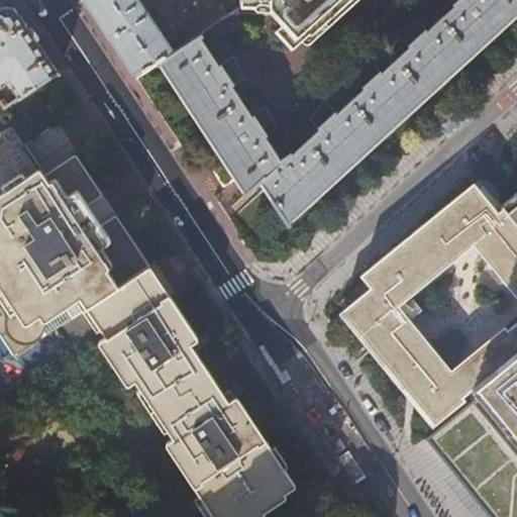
[(83,0),(94,15),(134,77),(156,64),(174,52),(137,0),(83,0)]
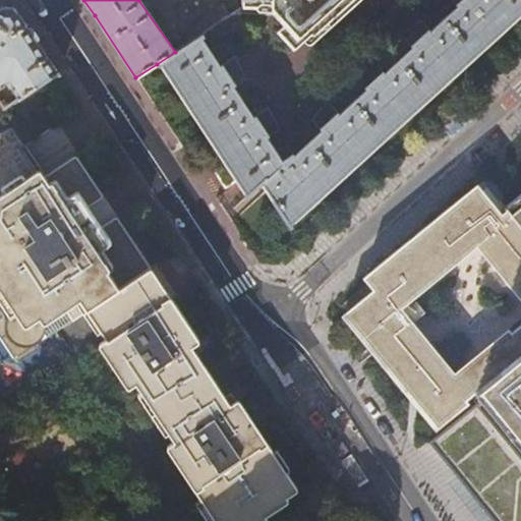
[(175,52),(157,64),(159,67),(161,65),(245,194),(244,195),(246,198),(264,184),(275,201),(273,204),(291,229),(293,227),(292,225),(314,205),(387,139),(505,33),(520,17),(520,0),(462,0),(460,2),(462,5),(457,8),(430,33),(429,34),(427,32),(413,44),(415,47),(412,49),(386,73),(384,75),(382,72),(367,85),(369,88),(367,90),(338,116),(336,114),(322,126),(324,129),(292,157),(290,155),(282,162),(266,136),(268,134),(257,119),(254,121),(253,119),(232,87),(231,84),(233,82),(224,69),(223,67),(221,69),(200,40),(204,38),(201,35),(175,52)]
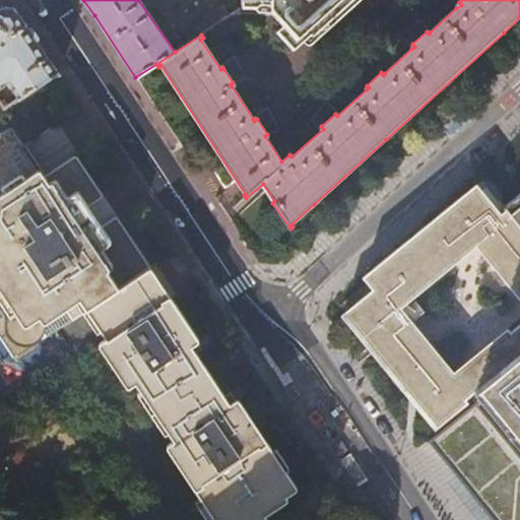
[(242,0),(242,8),(270,11),(273,11),(273,14),(275,17),(284,27),(277,35),(295,53),(306,44),(309,47),(311,46),(313,45),(323,36),(288,0),(242,0)]
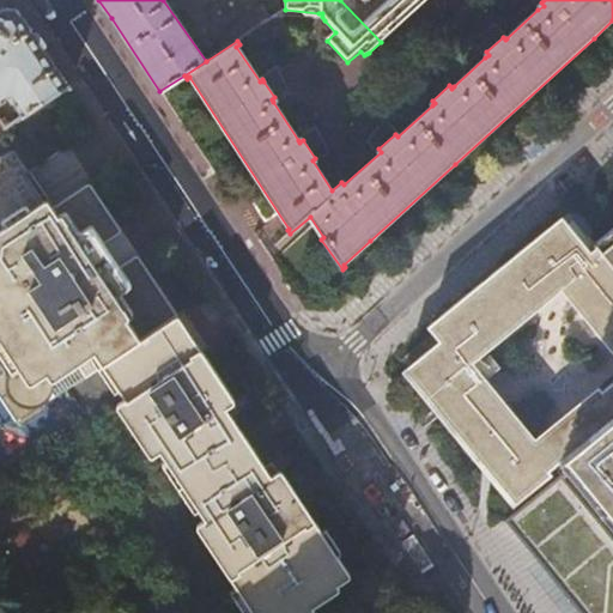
[(340,0),(381,42),(428,0),(340,0)]
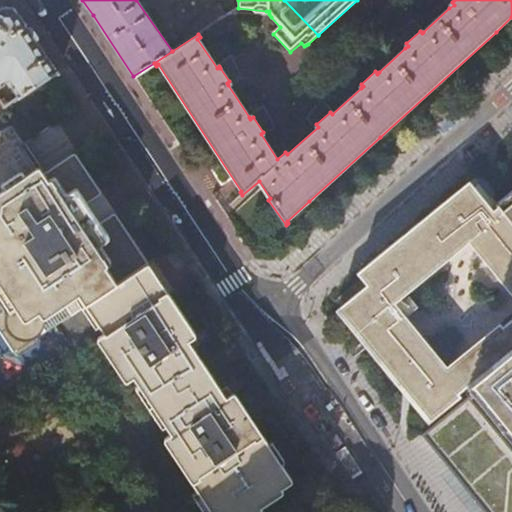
[(0,8),(0,90),(4,88),(5,86),(5,83),(7,82),(10,83),(13,83),(15,85),(14,87),(13,90),(21,98),(58,72),(15,8),(0,8)]
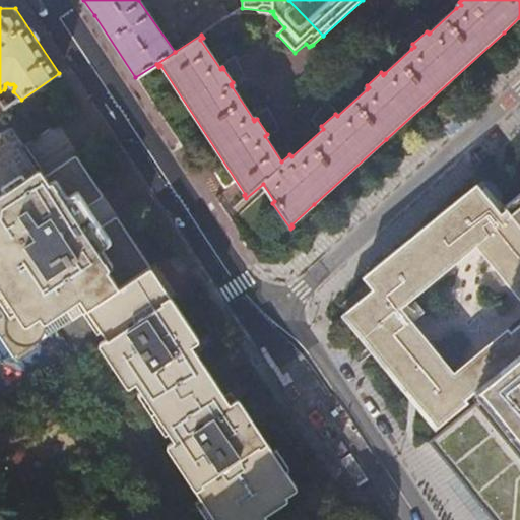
[(56,151),(67,133),(51,122),(39,140),(56,151)]
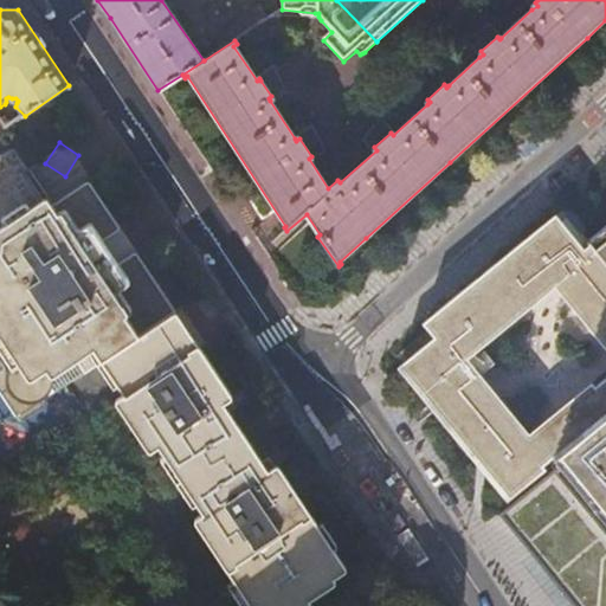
[(309,605),(305,600),(334,581),(331,578),(345,568),(308,513),(275,463),(266,469),(221,404),(231,397),(135,252),(117,263),(102,239),(118,229),(88,181),(52,205),(12,148),(0,156),(0,360),(5,367),(2,379),(4,386),(7,393),(11,398),(17,401),(24,404),(31,404),(38,401),(44,398),(47,393),(51,386),(51,376),(75,360),(83,372),(100,361),(121,393),(113,399),(147,451),(156,445),(201,510),(192,517),(250,605),(309,605)]
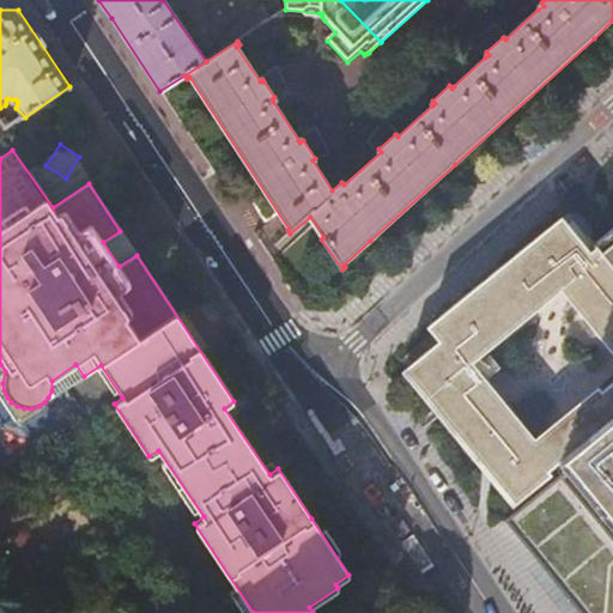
[(612,219),(594,235),(592,231),(588,226),(584,229),(584,231),(581,231),(575,230),(575,229),(562,211),(556,216),(535,232),(539,237),(406,351),(448,402),(453,398),(460,407),(467,400),(493,432),(491,454),(521,490),(551,467),(547,463),(557,455),(563,462),(606,426),(612,420),(612,219)]
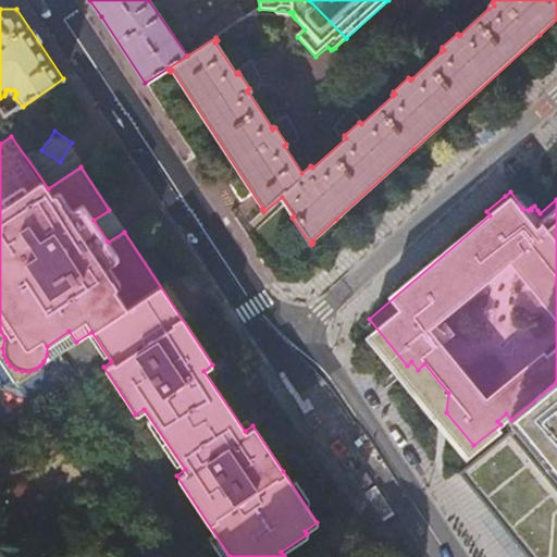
[(556,556),(556,382),(551,387),(511,420),(506,424),(458,463),(475,485),(474,486),(478,490),(479,490),(484,496),(483,497),(486,502),(487,500),(511,531),(511,532),(514,535),(515,535),(521,543),(520,544),(523,547),(524,547),(532,556),(556,556)]
